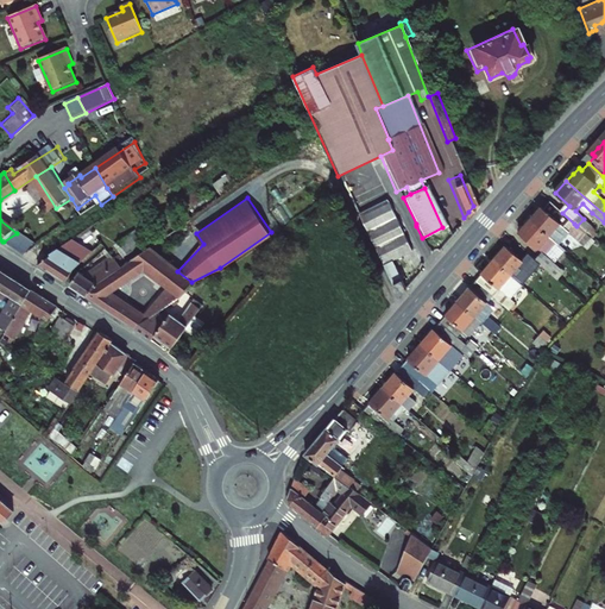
[(384,202),(355,215),(378,267),(407,253),(384,202)]
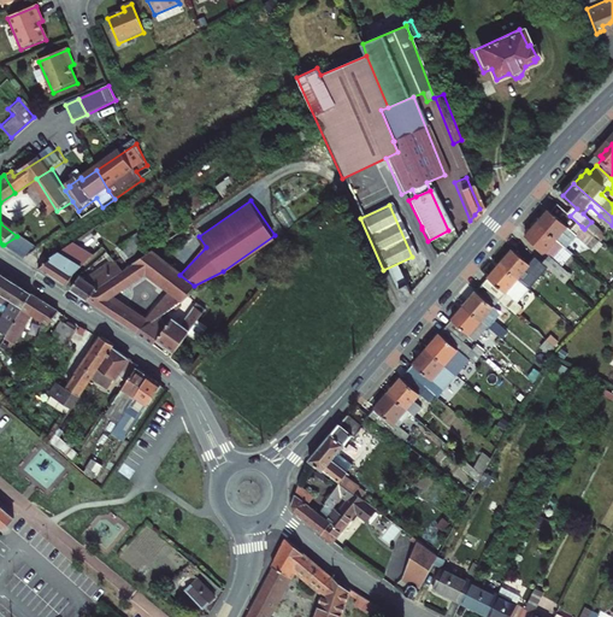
[(543,217),(537,224),(558,242),(570,228),(576,234),(582,227),(570,216),(560,207),(554,215),(549,210),(543,217)]
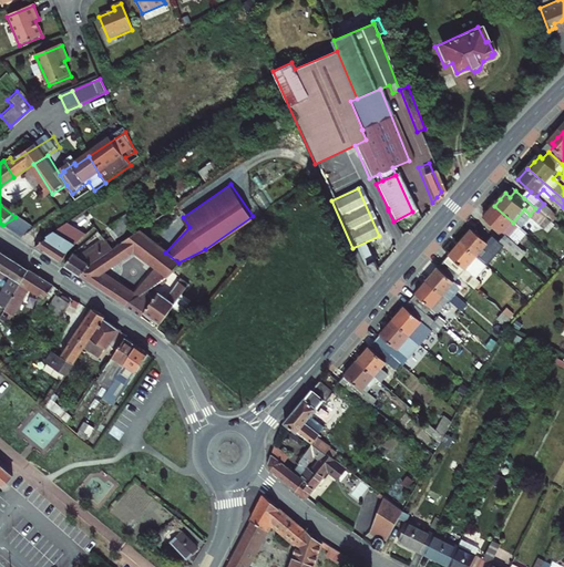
[(513,223),(494,206),(489,212),(483,217),(502,234),(513,223)]
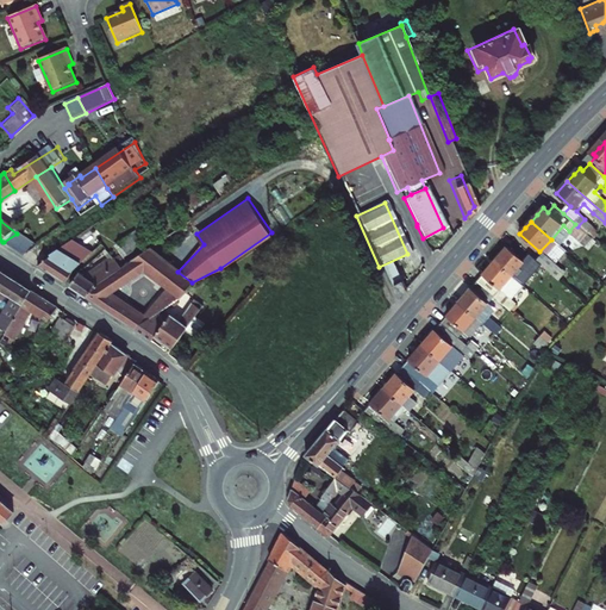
[(563,225),(551,240),(557,244),(569,231),(563,225)]
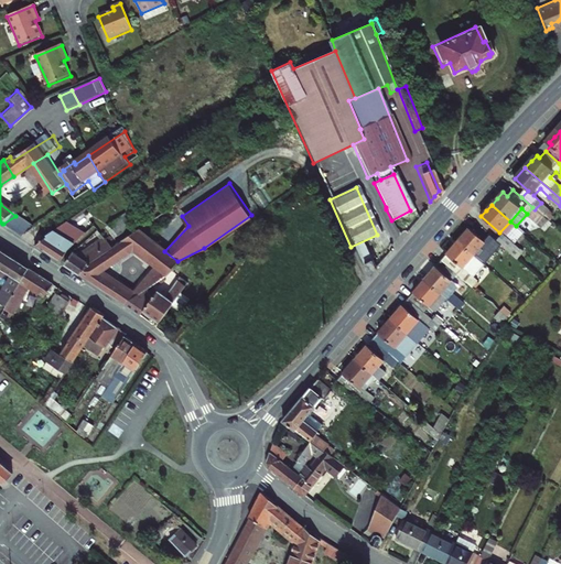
[(103,227),(110,237),(128,225),(120,214),(103,227)]
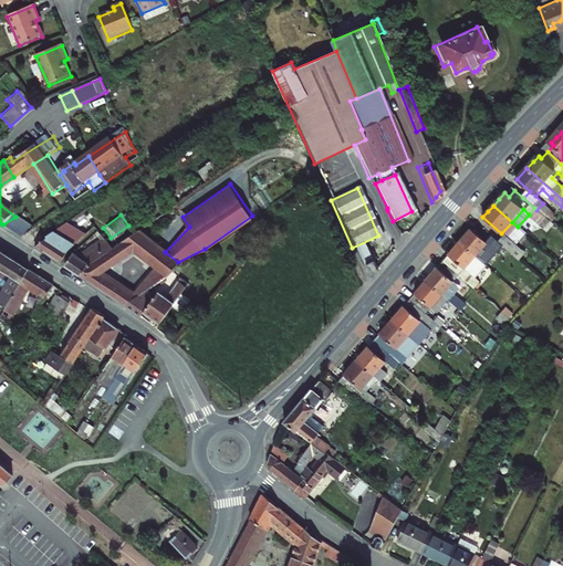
[(16,217),(3,224),(23,238),(31,227),(16,217)]
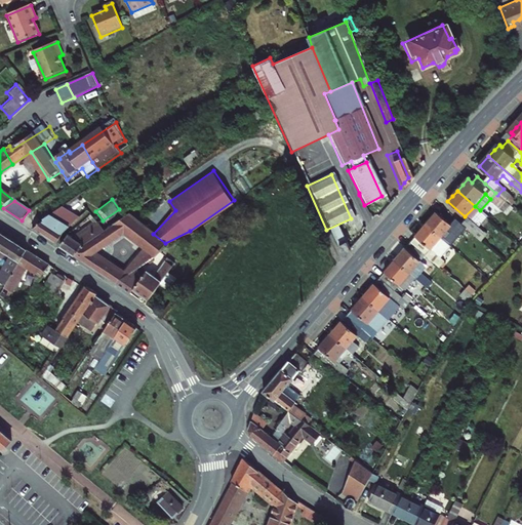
[(44,223),(35,230),(45,237),(54,243),(64,233),(81,220),(63,208),(44,220),(44,223)]
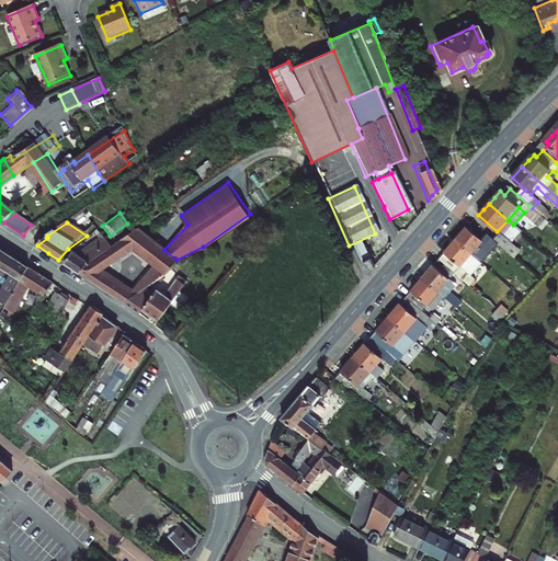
[(177,260),(163,250),(136,229),(105,249),(88,261),(79,274),(100,288),(122,304),(149,284),(166,272),(177,260)]
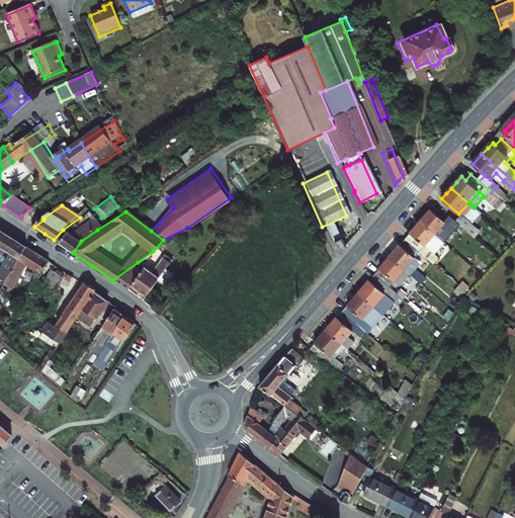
[(426,217),(421,223),(435,235),(445,224),(431,211),(426,217)]
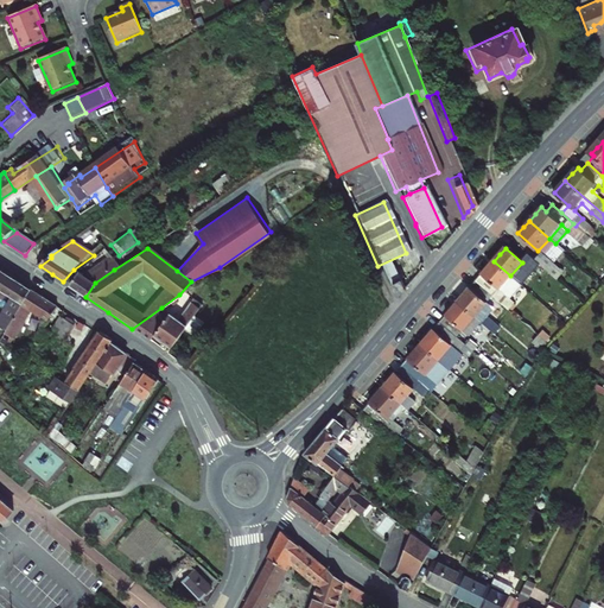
[(539,251),(532,259),(544,268),(554,278),(561,271),(539,251)]
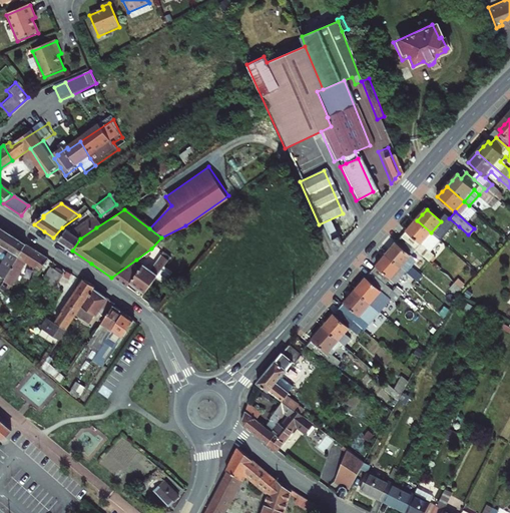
[(459,226),(449,218),(445,223),(454,231),(459,226)]
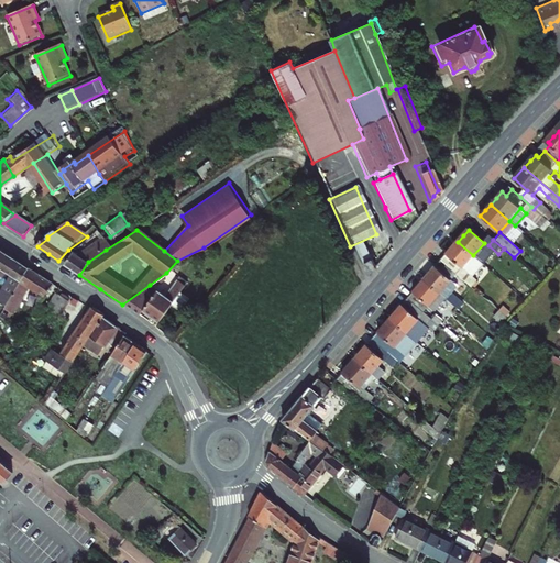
[(74,253),(65,265),(69,268),(75,272),(79,275),(88,262),(106,250),(99,241),(78,256),(74,253)]
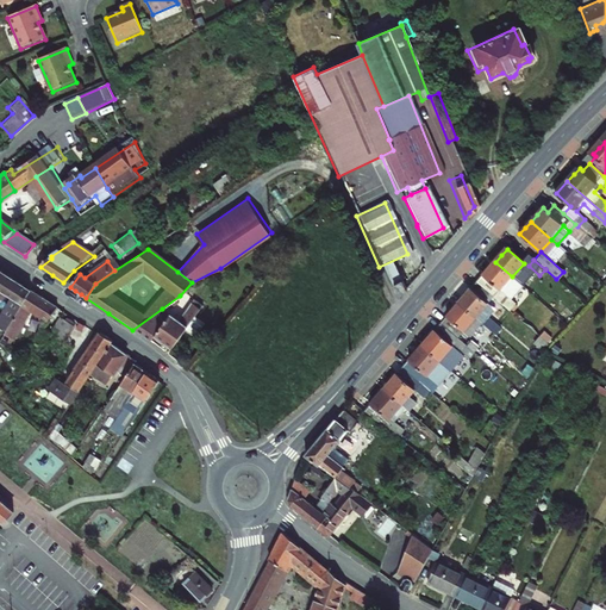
[(486,272),(476,282),(493,297),(512,313),(520,304),(512,298),(523,287),(512,277),(495,262),(486,272)]
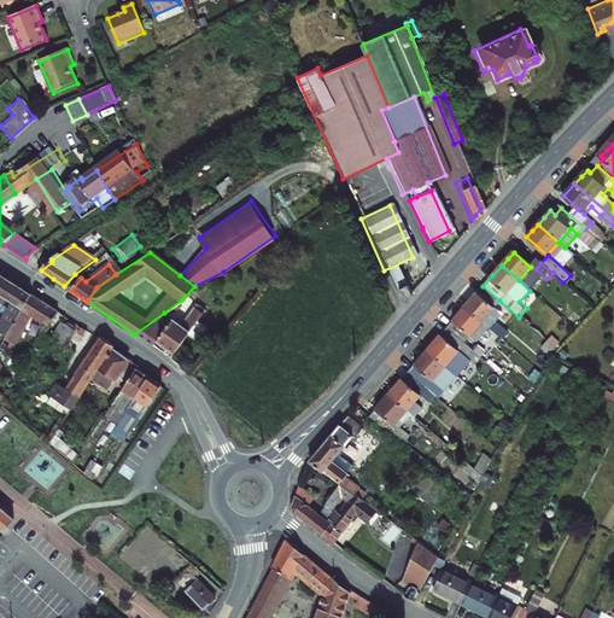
[(31,292),(0,272),(0,291),(12,299),(0,316),(0,328),(4,332),(9,326),(13,319),(22,307),(31,292)]
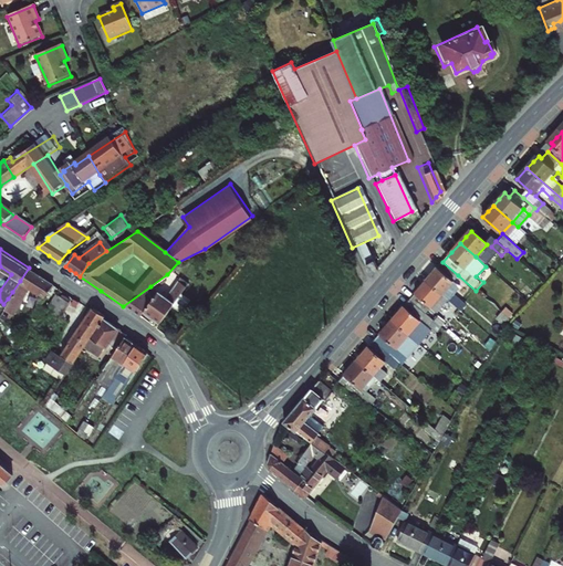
[(448,286),(458,275),(442,262),(435,271),(427,280),(445,296),(449,301),(459,308),(464,303),(452,293),(454,292),(448,286)]
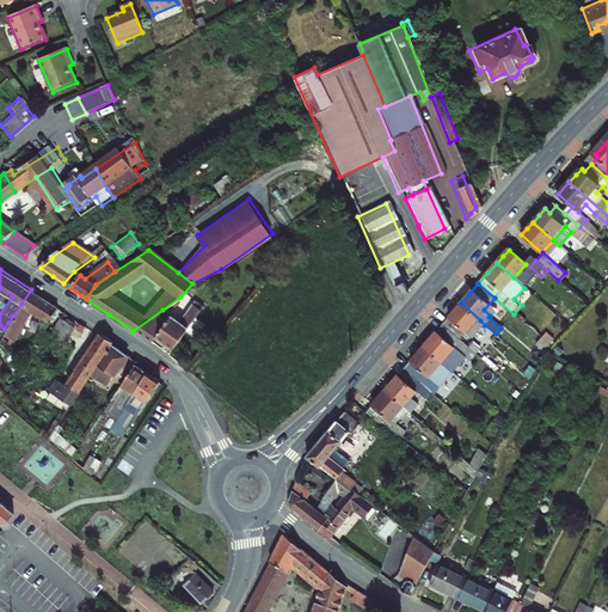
[(399,285),(391,291),(394,298),(397,300),(403,293),(399,285)]
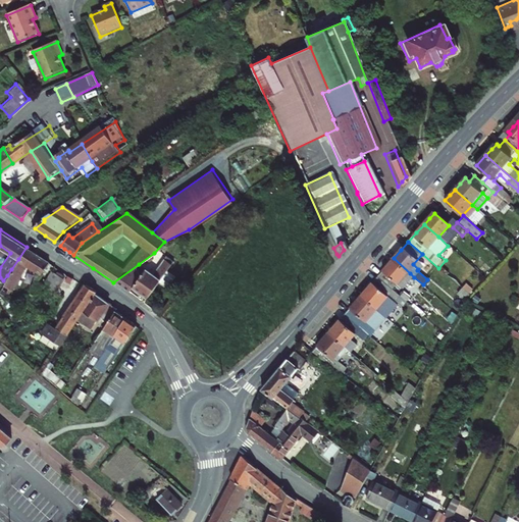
[(38,255),(27,247),(18,259),(11,269),(7,275),(3,280),(0,286),(6,291),(22,265),(40,276),(49,262),(38,255)]
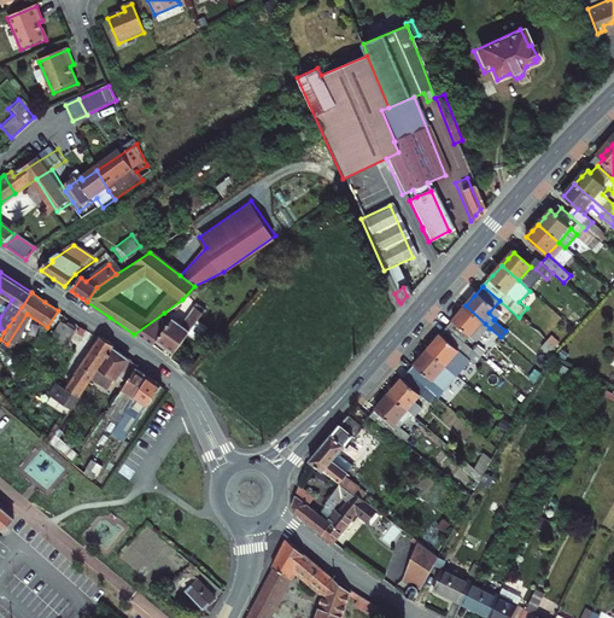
[(484,334),(490,328),(485,324),(466,305),(456,316),(446,327),(463,340),(475,327),(484,334)]
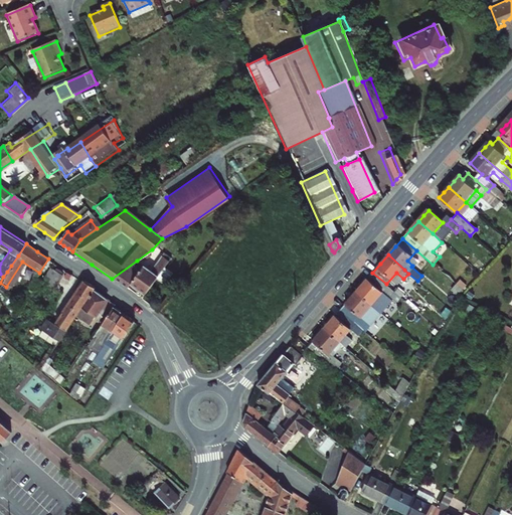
[(151,271),(137,261),(112,279),(114,281),(126,290),(128,287),(130,285),(145,295),(172,259),(169,255),(167,259),(163,255),(151,271)]
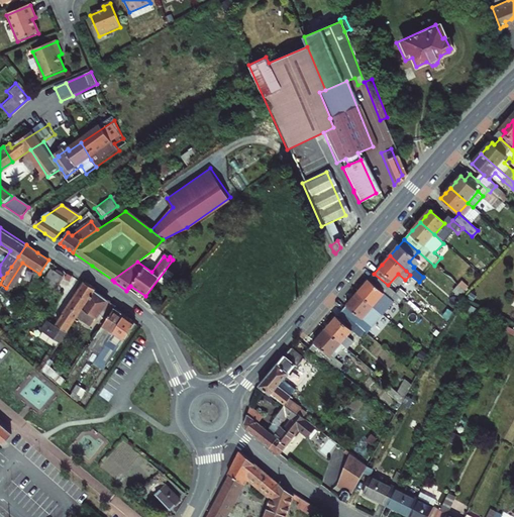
[(46,270),(41,283),(54,288),(60,275),(46,270)]
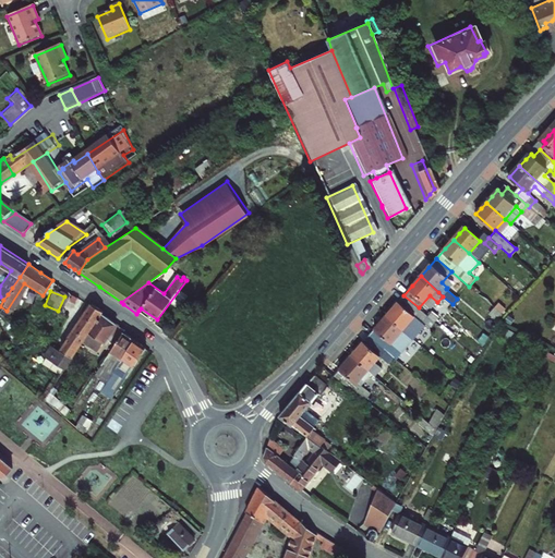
[(420,310),(419,307),(403,295),(395,305),(385,315),(402,329),(420,310)]
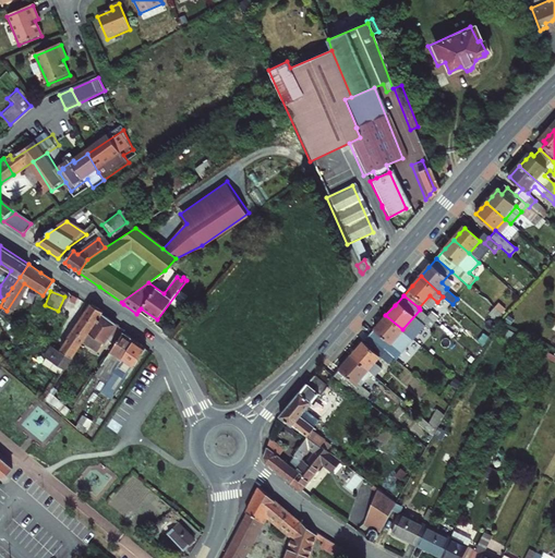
[(94,304),(87,300),(85,303),(69,328),(82,338),(85,332),(99,311),(100,308),(94,304)]
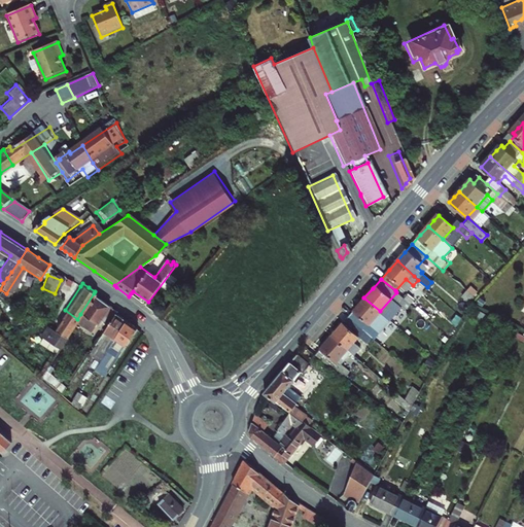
[(467,285),(463,289),(470,295),(475,291),(467,285)]
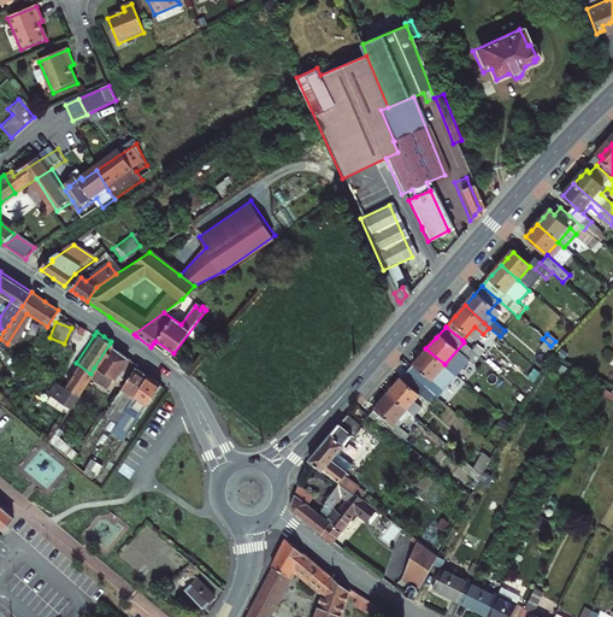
[(117,391),(119,387),(130,369),(133,365),(136,362),(123,353),(110,344),(94,368),(95,369),(75,400),(88,409),(95,397),(93,394),(99,385),(95,382),(99,377),(107,383),(117,391)]
